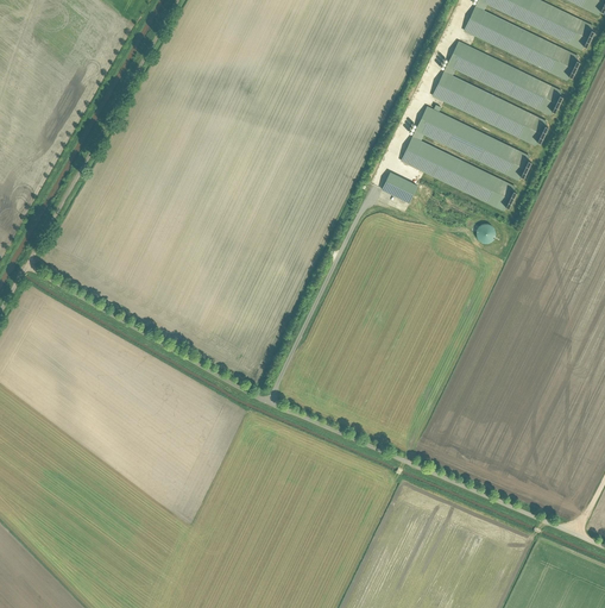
[(590,25),(539,0),(478,0),(481,1),(578,49),(590,25)]
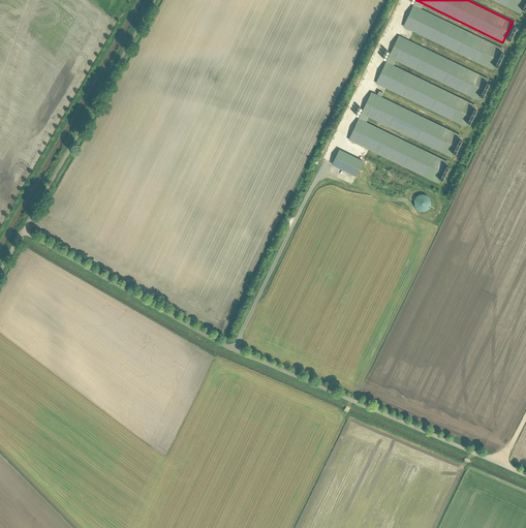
[(491,0),(516,11),(521,0),(491,0)]
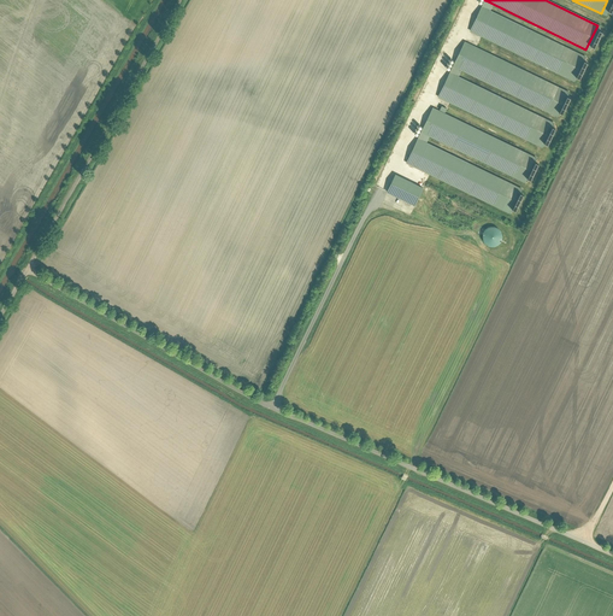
[(465,28),(571,80),(583,54),(485,7),(477,4),(465,28)]
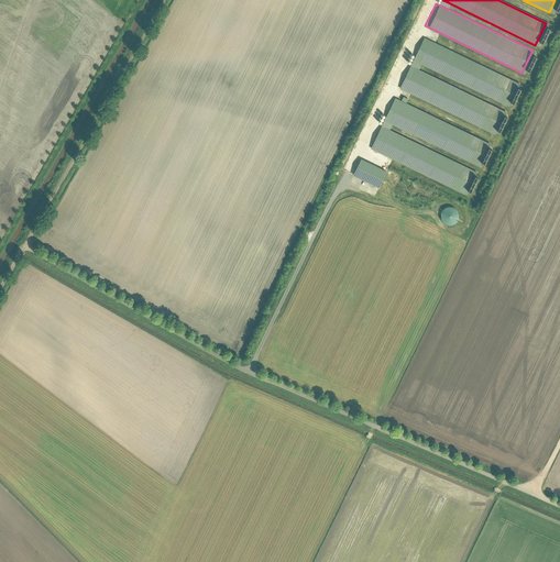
[(540,40),(547,42),(553,26),(550,25),(548,30),(546,29),(540,40)]
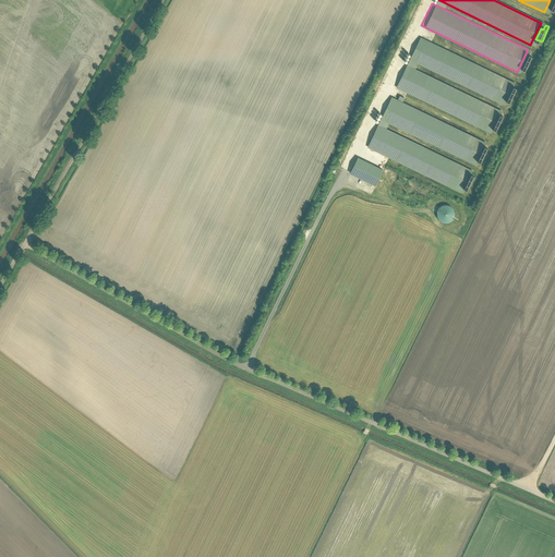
[(511,82),(417,36),(406,58),(413,62),(501,105),(511,82)]
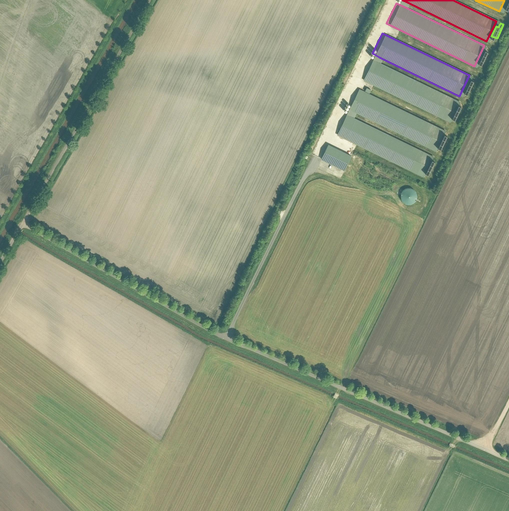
[(485,49),(479,61),(481,62),(487,50),(485,49)]
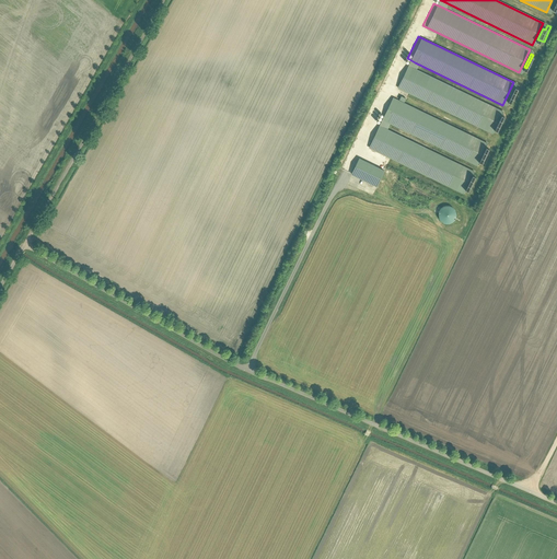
[(530,70),(537,55),(534,54),(526,68),(530,70)]
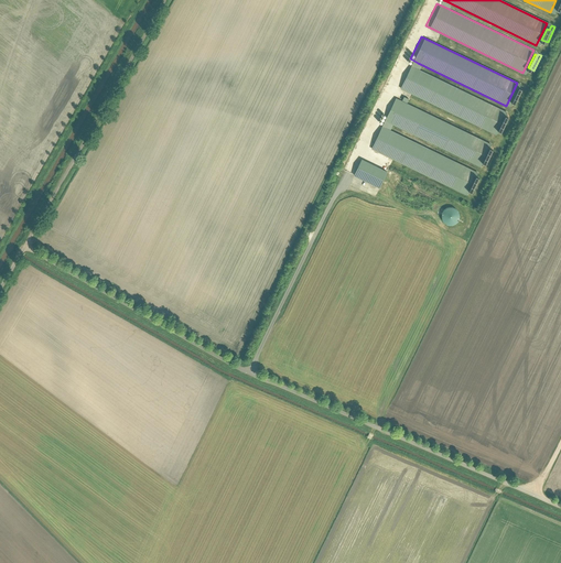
[(397,86),(492,133),(503,110),(414,67),(408,64),(397,86)]
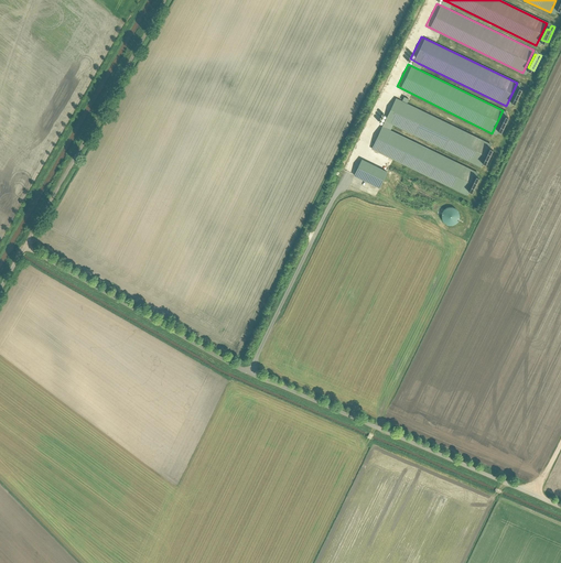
[(519,103),(525,87),(518,85),(513,100),(519,103)]
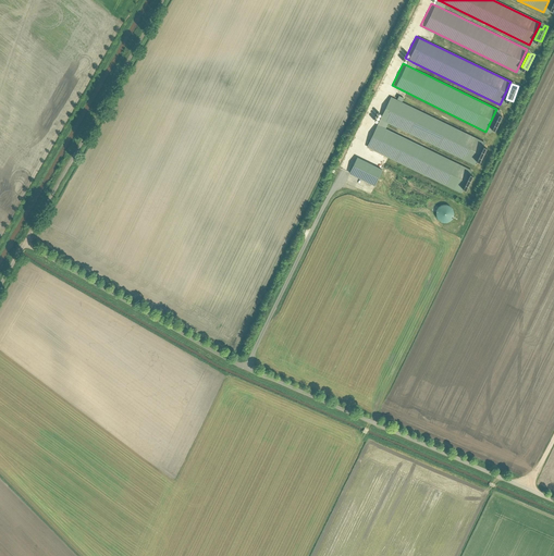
[(481,141),(386,95),(376,118),(383,121),(470,163),(481,141)]
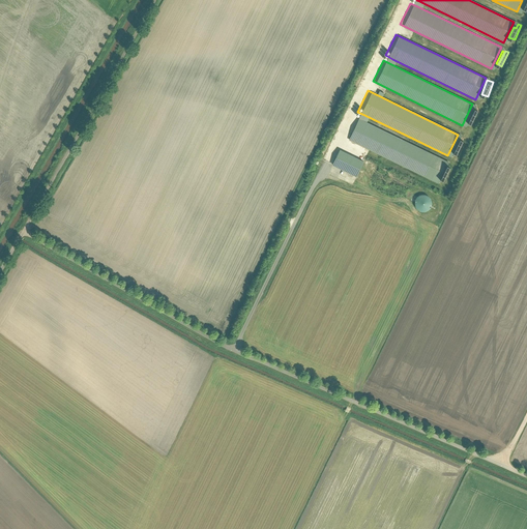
[(474,106),(468,120),(471,121),(477,107),(474,106)]
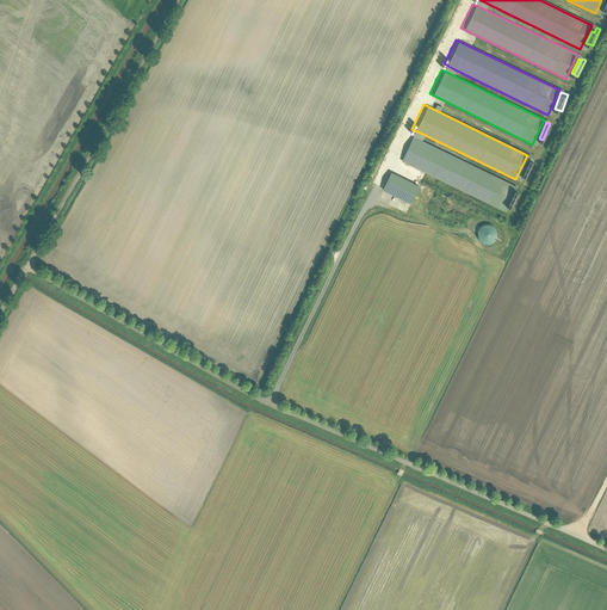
[(543,140),(546,142),(553,125),(550,124),(543,140)]
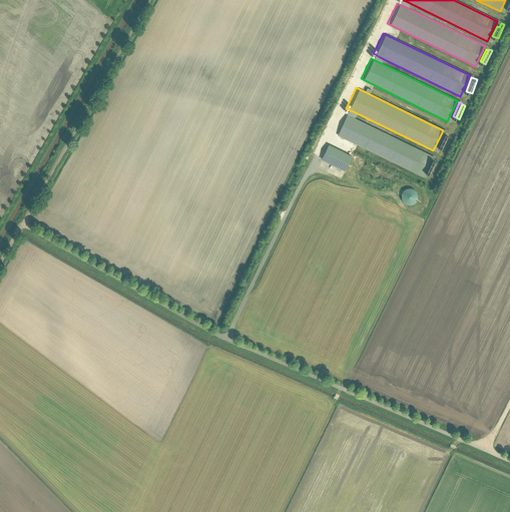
[(344,113),(351,116),(353,111),(346,108),(344,113)]
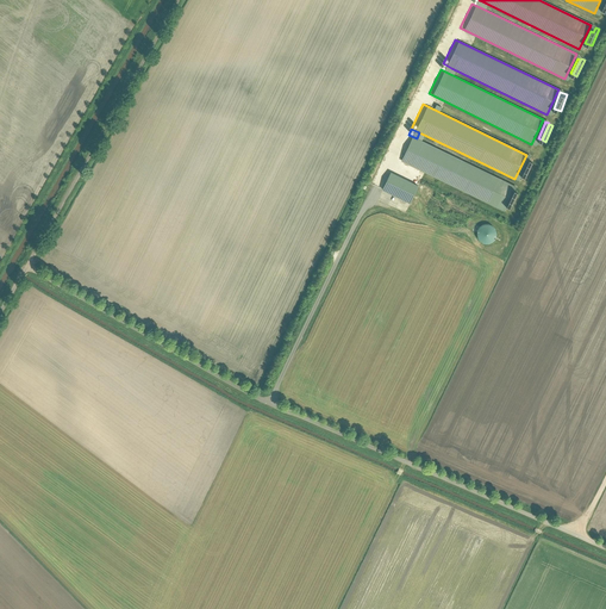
[(397,160),(501,211),(513,186),(417,138),(408,135),(397,160)]
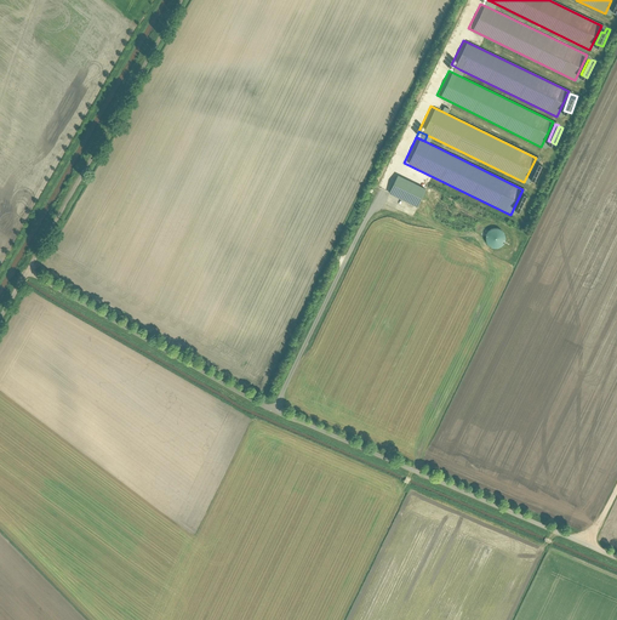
[(421,188),(392,174),(383,191),(412,205),(421,188)]
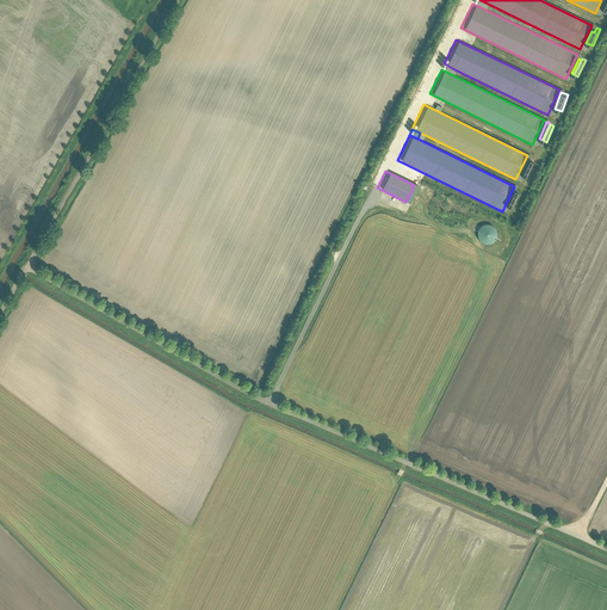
[(521,191),(518,190),(511,205),(514,207),(521,191)]
